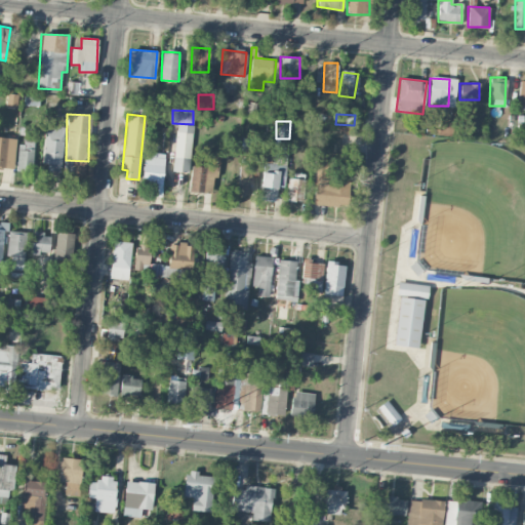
[(173,171),(190,171),(192,125),(175,124),(173,171)]
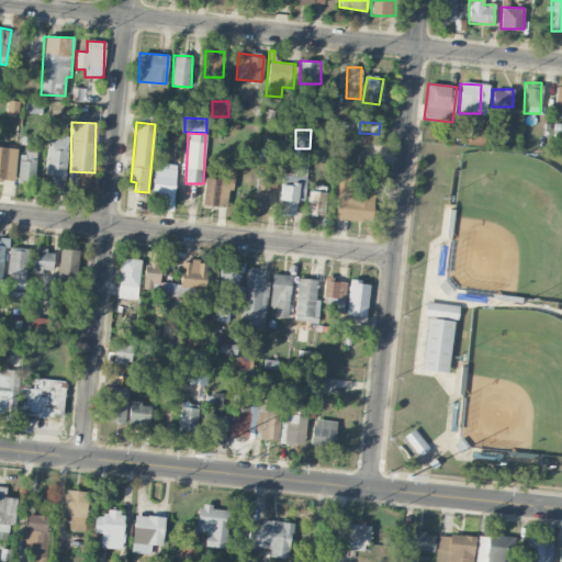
[(66,183),(67,135),(48,134),(46,183),(66,183)]
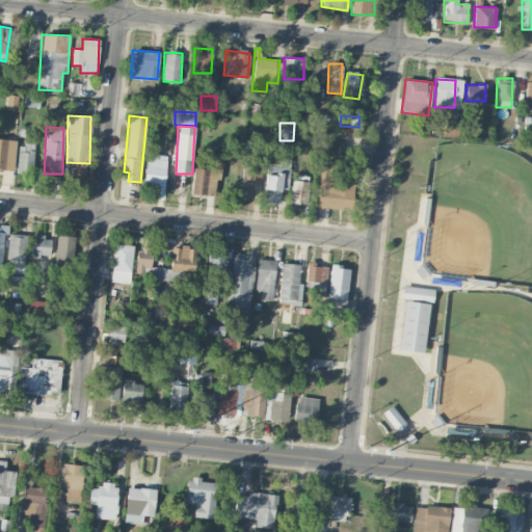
[(0,168),(15,170),(16,139),(0,138),(0,168)]
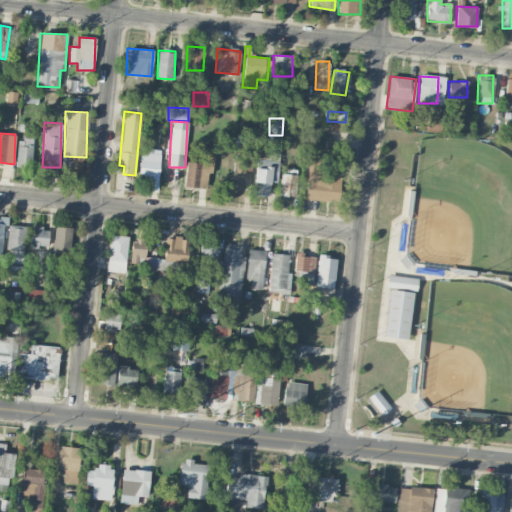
[(32,167),(33,139),(17,138),(16,167),(32,167)]
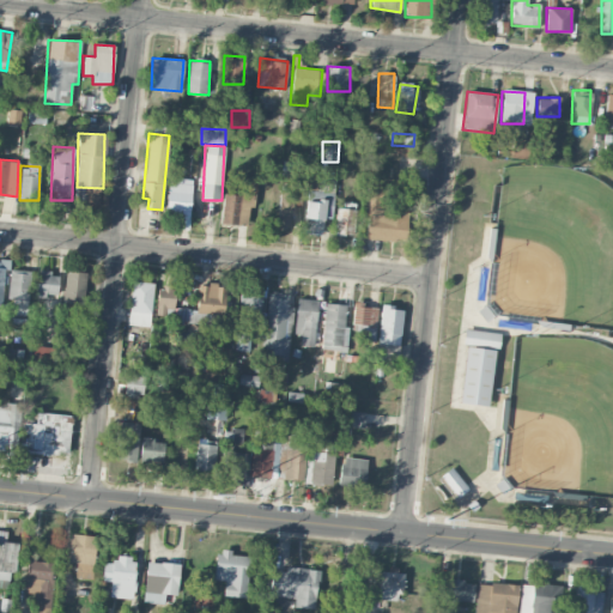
[(190,181),(168,180),(167,213),(190,214),(190,181)]
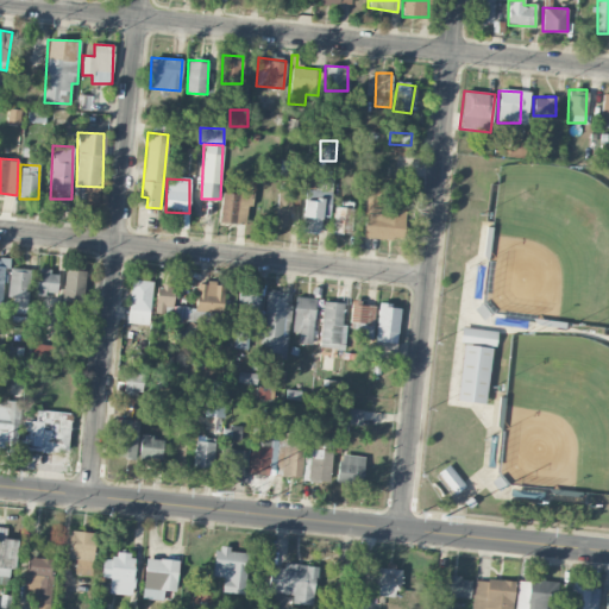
[(364,237),(403,239),(405,209),(384,209),(385,188),(366,187),(364,237)]
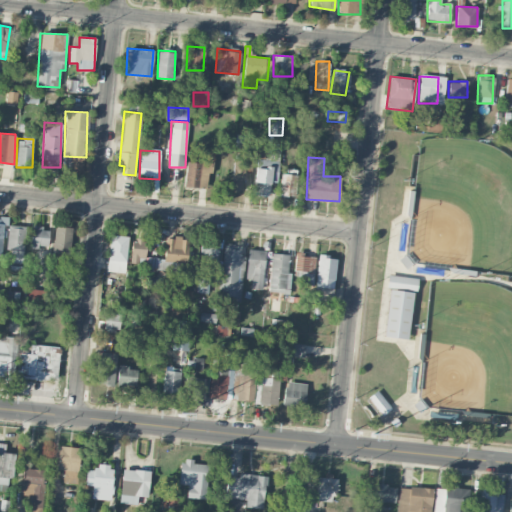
[(243,189),(244,168),(252,169),(252,161),(233,160),(232,189),(243,189)]
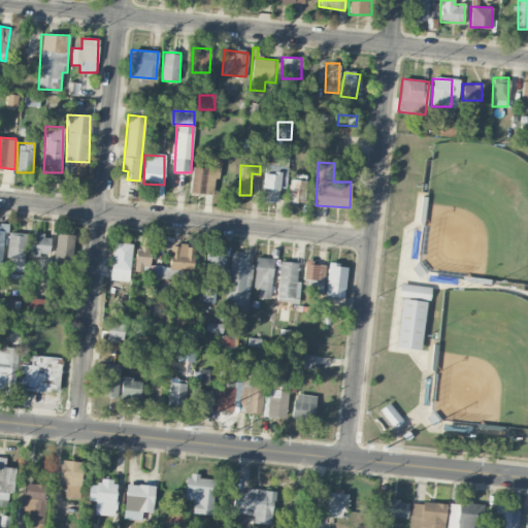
[(262,202),(277,202),(278,188),(286,188),(287,166),(263,165),(262,202)]
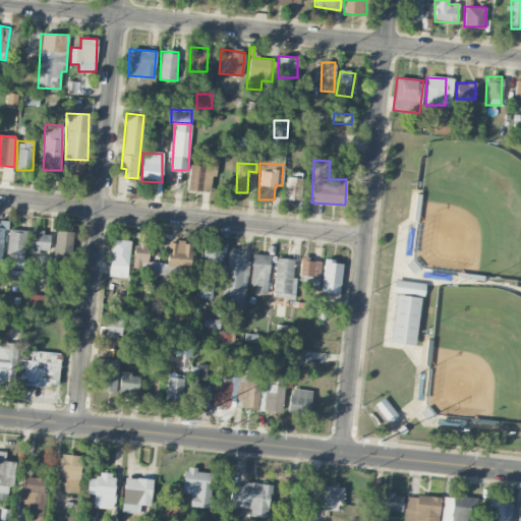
[(189,164),(188,190),(212,191),(213,165),(189,164)]
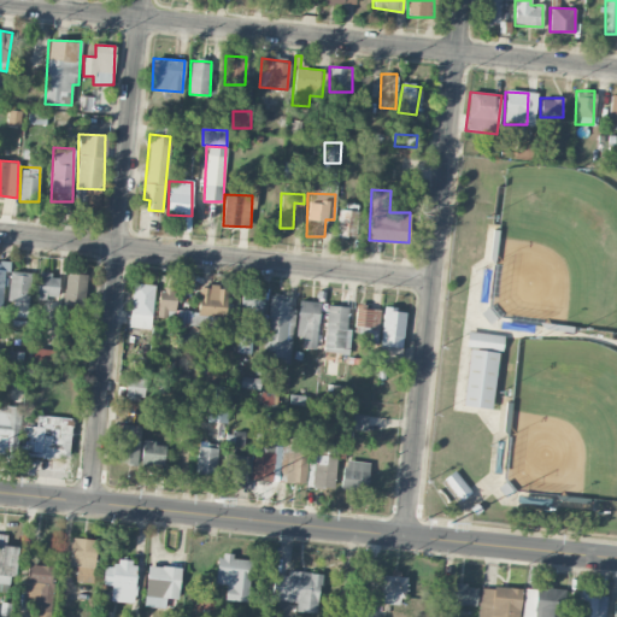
[(356,236),(358,211),(339,210),(336,235),(356,236)]
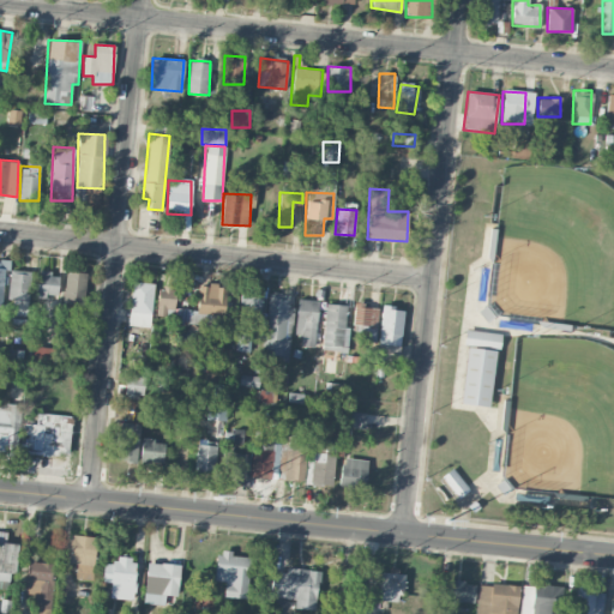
[(30,271),(10,270),(8,299),(13,300),(12,317),(28,317),(30,271)]
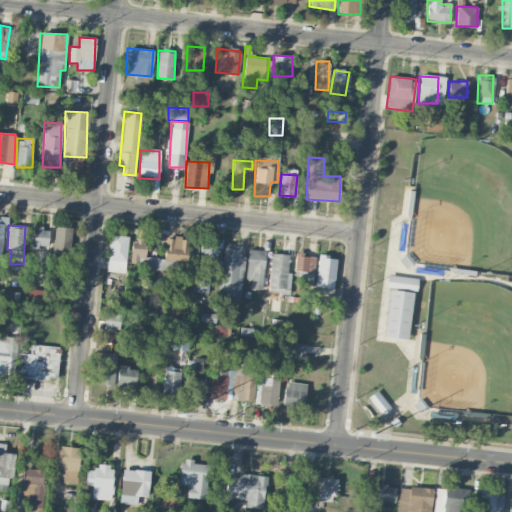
[(47,248),(49,228),(33,226),(31,247),(47,248)]
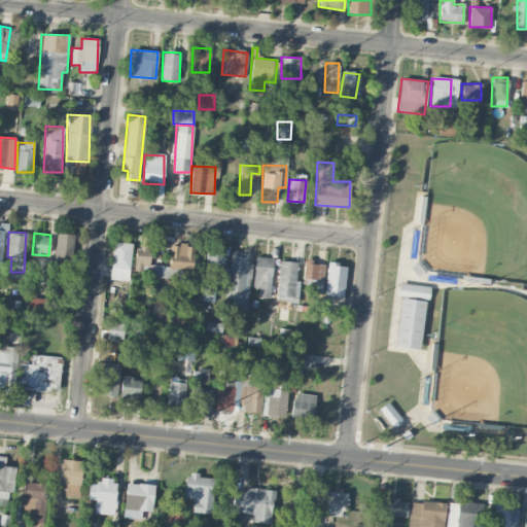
[(55,261),(72,262),(73,234),(56,233),(55,261)]
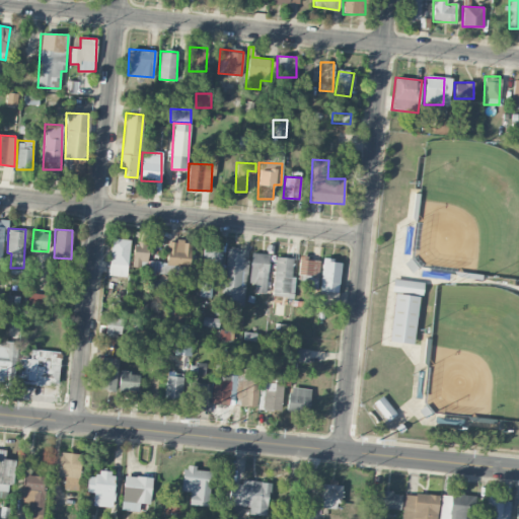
[(126,277),(131,240),(114,237),(107,274),(126,277)]
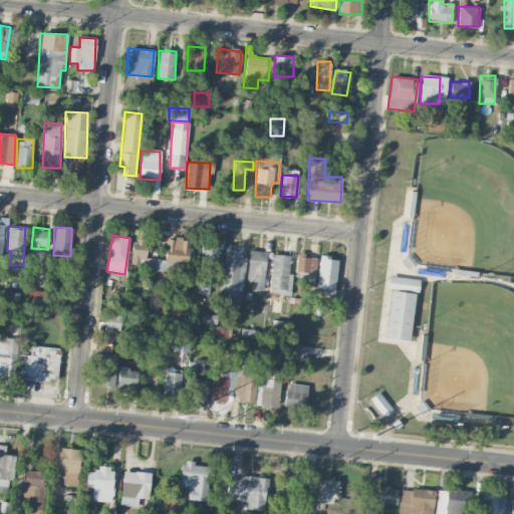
[(144,265),(147,239),(134,238),(132,264),(144,265)]
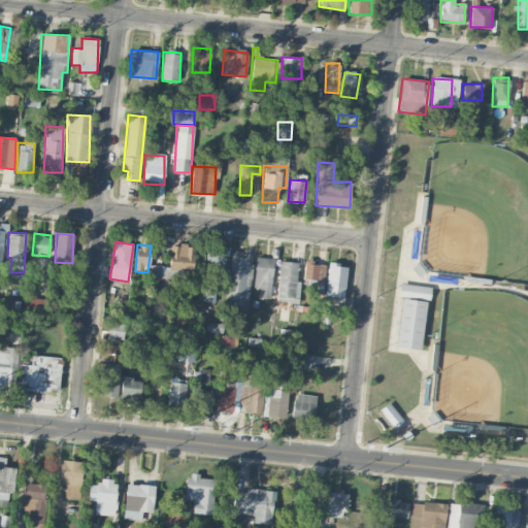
[(170,244),(169,269),(193,271),(195,245),(170,244)]
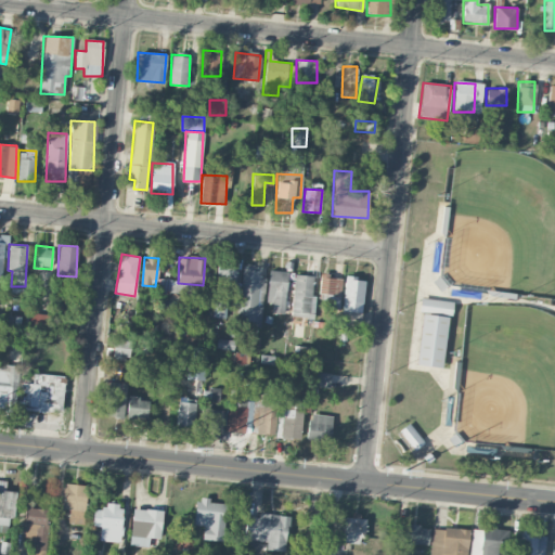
[(235,281),(236,260),(218,259),(217,280),(235,281)]
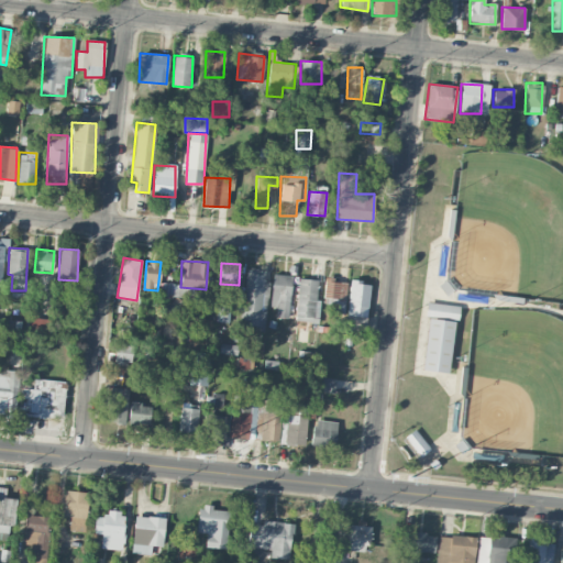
[(242,329),(264,330),(264,320),(262,319),(264,269),(244,268),(242,329)]
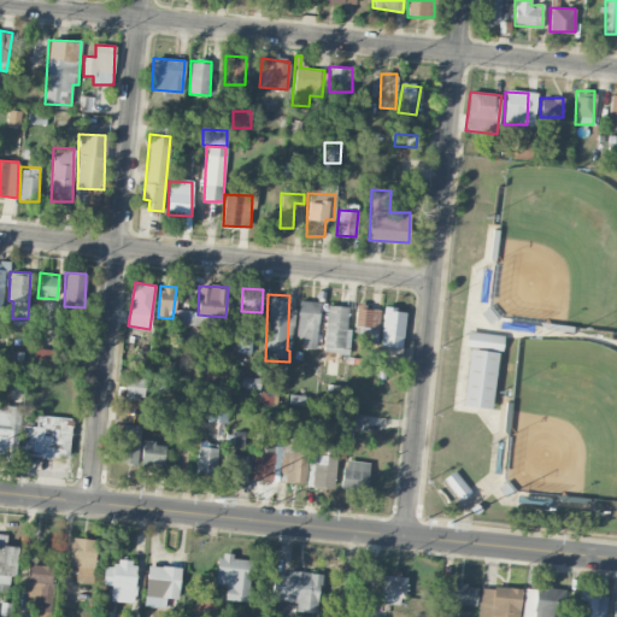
[(297,338),(303,338),(303,348),(317,348),(318,301),(298,300),(297,338)]
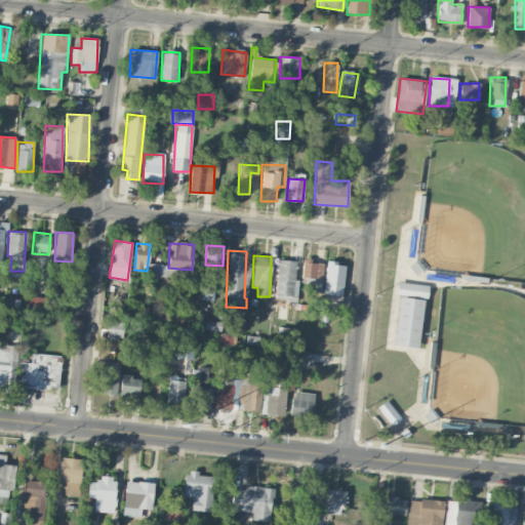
[(295,260),(278,259),(276,299),(296,300),(297,280),(295,280),(295,260)]
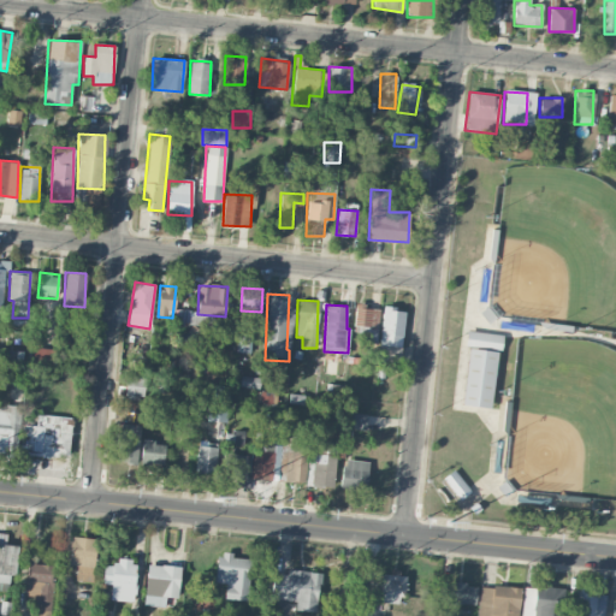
[(377,343),(378,307),(355,307),(354,335),(363,335),(363,343),(377,343)]
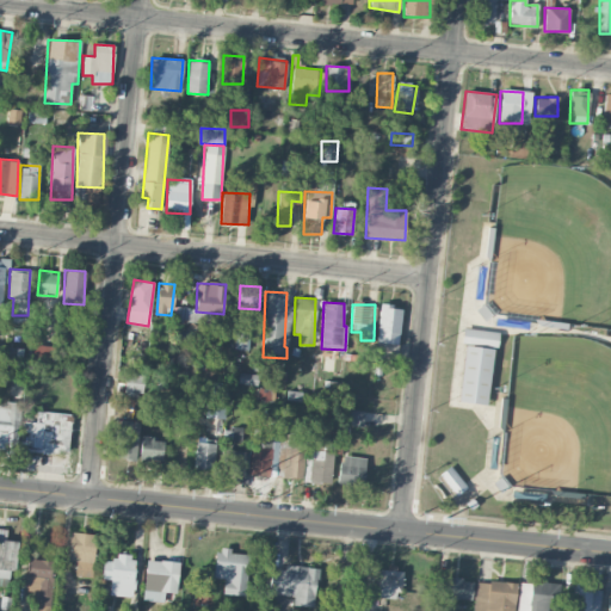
[(376,355),(399,356),(400,307),(378,306),(376,355)]
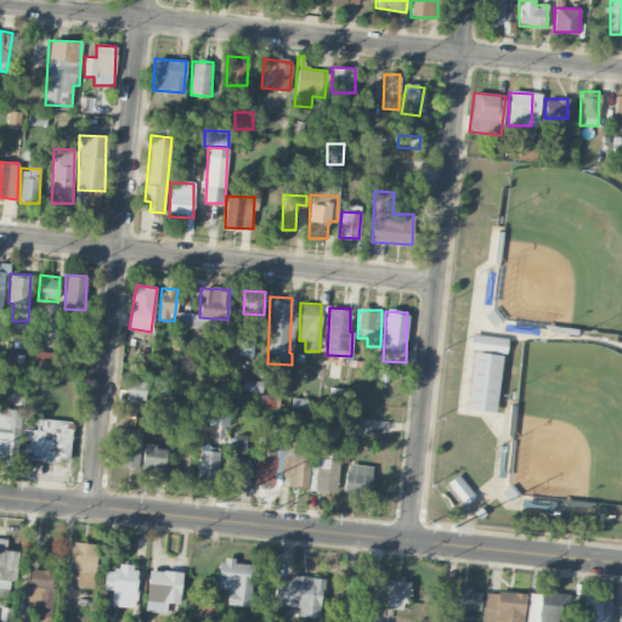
[(253,340),(239,339),(238,356),(253,356),(253,340)]
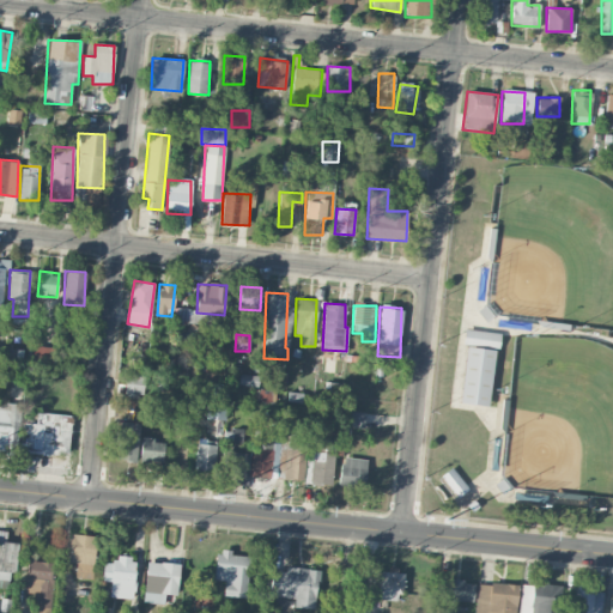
[(489,406),(495,350),(466,347),(460,404),(489,406)]
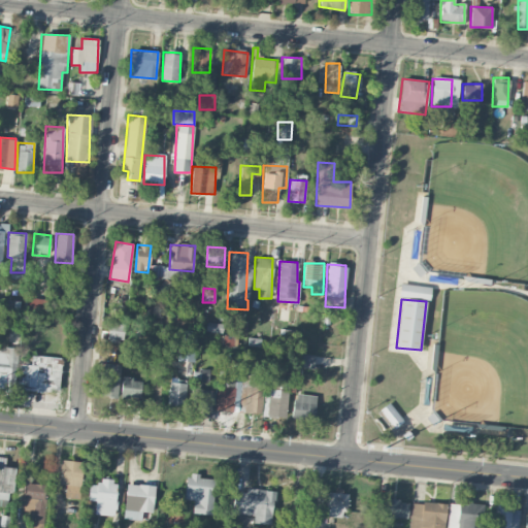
[(221,333),(222,324),(206,322),(205,331),(221,333)]
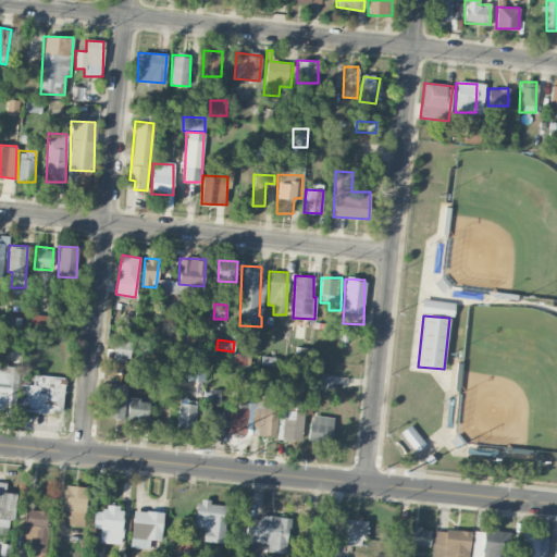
[(113,361),(128,362),(130,342),(114,341),(113,361)]
